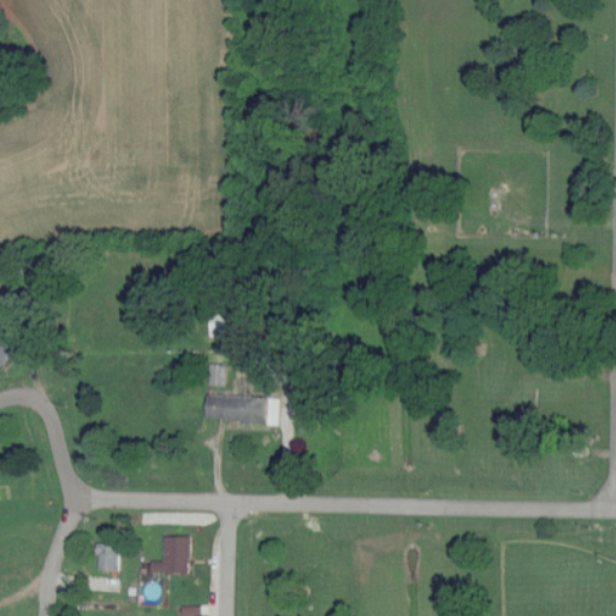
[(215,336),(247,336),(247,311),(215,311),(215,336)]
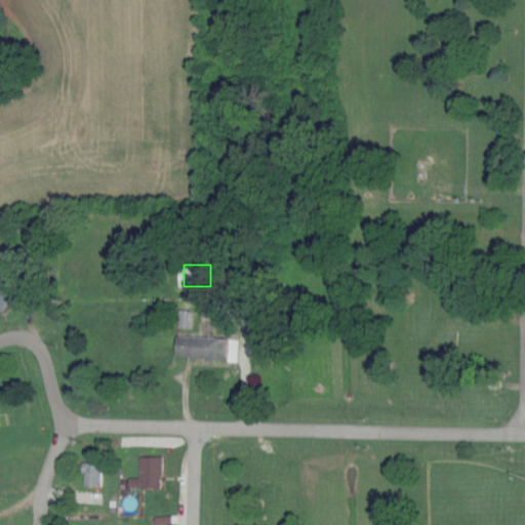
[(0,310),(14,306),(8,285),(0,287),(0,310)]
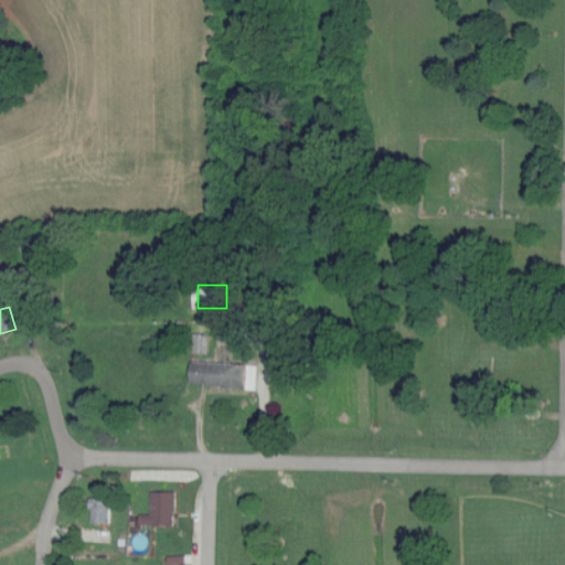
[(209,353),(210,334),(196,333),(196,353),(209,353)]
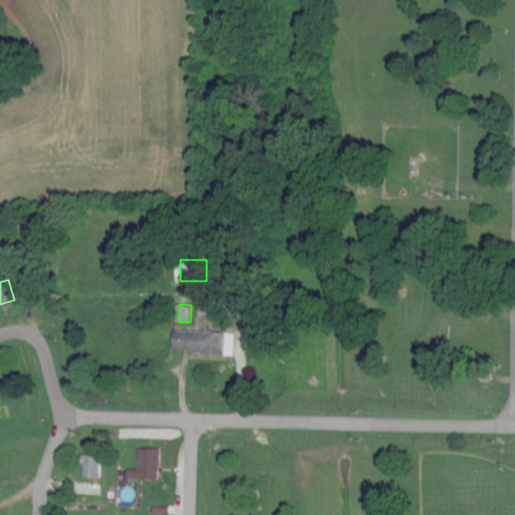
[(163,478),(162,448),(140,448),(141,469),(130,469),(130,479),(163,478)]
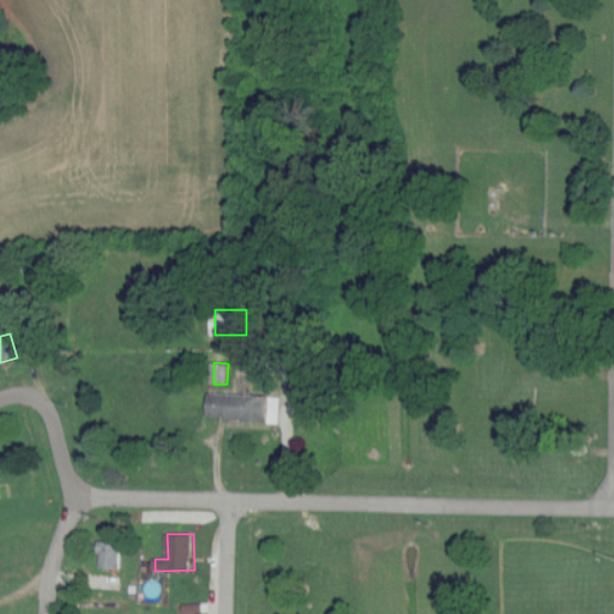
[(121,569),(122,541),(101,541),(100,567),(121,569)]
